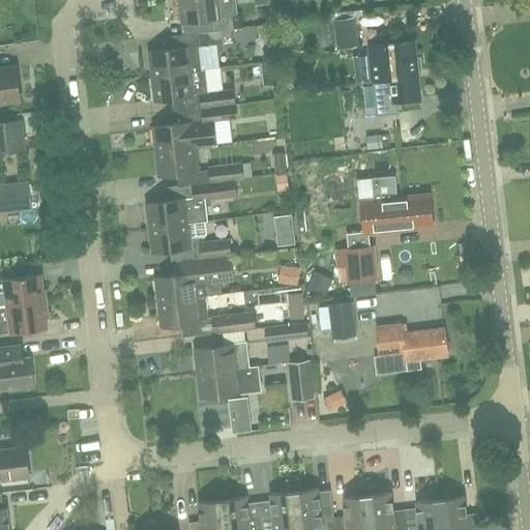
[(179,0),(182,22),(206,19),(208,31),(222,29),(234,28),(233,16),(221,17),(218,0),(179,0)]
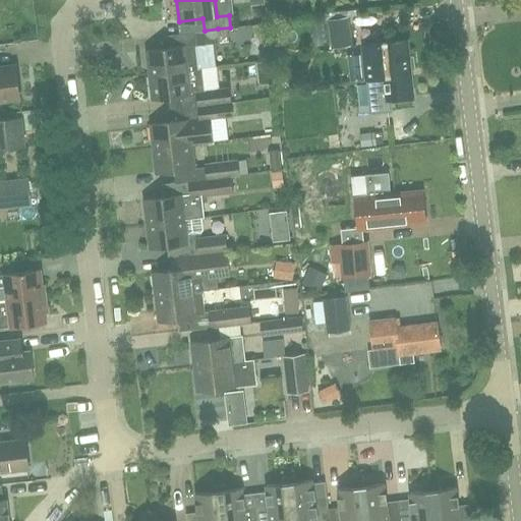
[(328,20),(332,49),(352,46),(348,17),(328,20)]
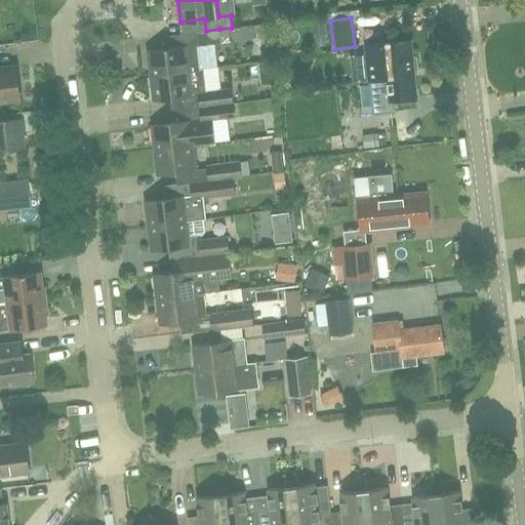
[(219,29),(206,31),(202,31),(204,44),(221,42),(219,29)]
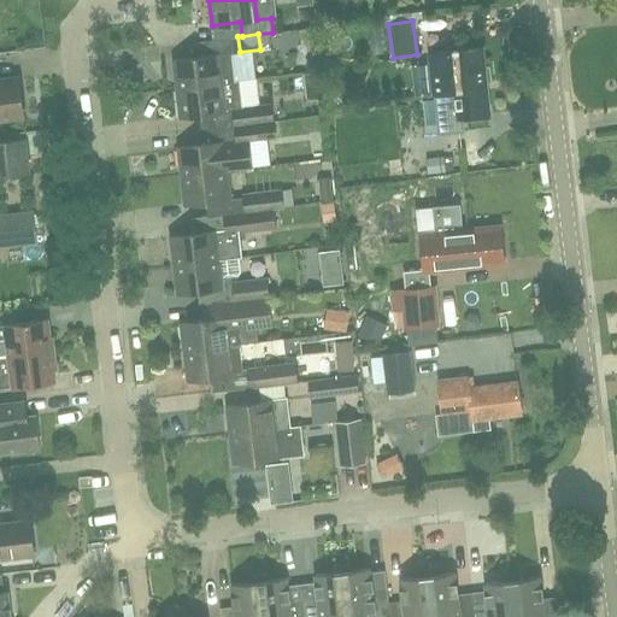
[(432,53),(432,60),(435,95),(486,89),(486,84),(492,83),(489,68),(483,68),(481,48),(432,53)]
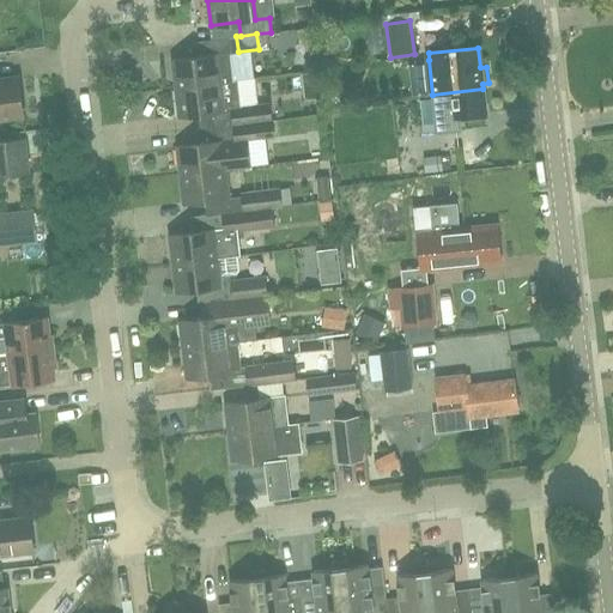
[(229,53),(218,54),(171,60),(175,87),(232,80),(229,53)]
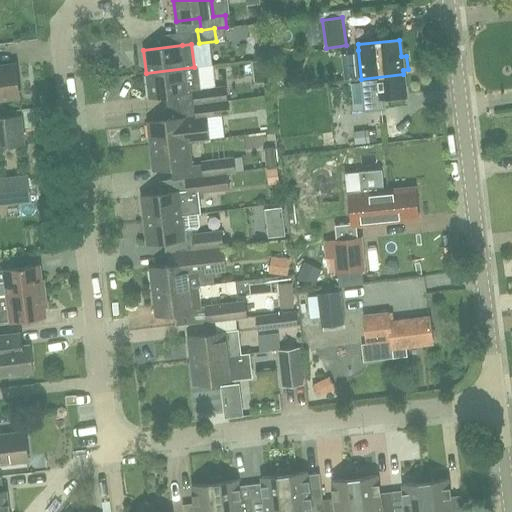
[(0,97),(19,95),(15,64),(0,66),(0,97)]
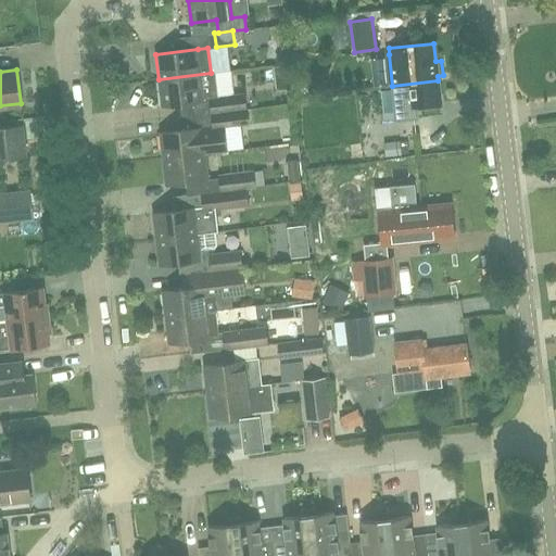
[(215,73),(211,73),(159,79),(162,106),(211,100),(212,114),(247,110),(244,93),(218,97),(215,73)]
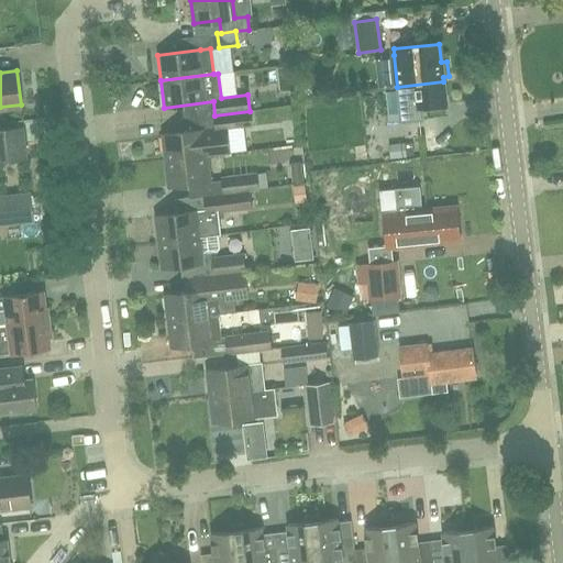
[(443,81),(397,87),(401,123),(424,121),(423,107),(445,105),(443,81)]
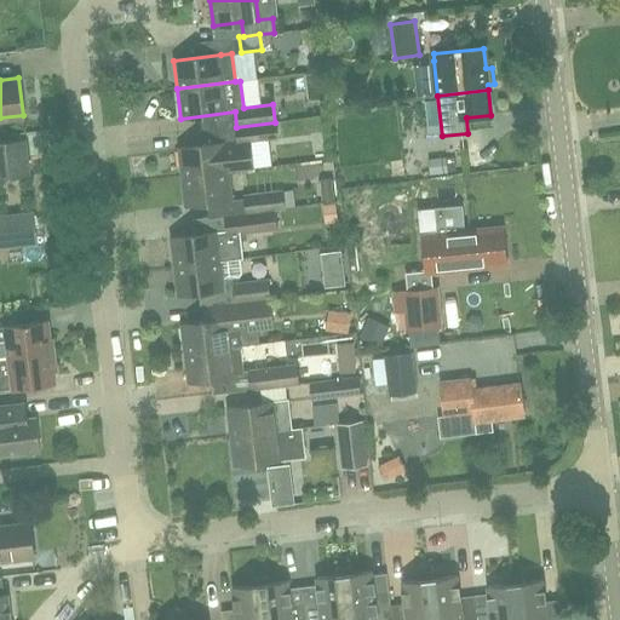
[(239,143),(224,145),(224,143),(179,149),(182,177),(228,171),(228,172),(253,170),(251,142),(276,138),(275,122),(236,127),(239,143)]
